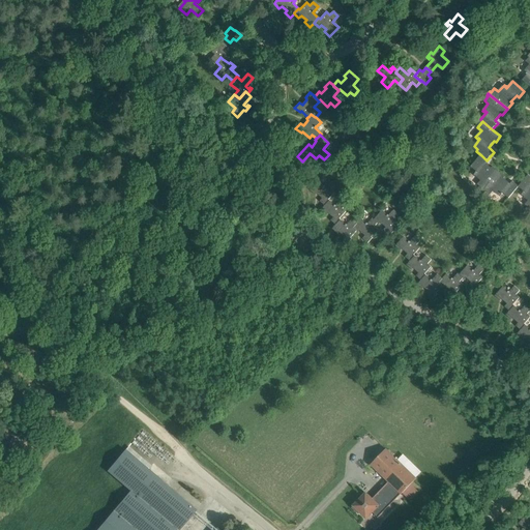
[(480,189),(482,190),(499,172),(493,167),(492,169),(484,163),(487,160),(481,155),(471,167),(478,173),(477,174),(475,173),(474,175),(481,180),(478,184),(482,187),(480,189)]
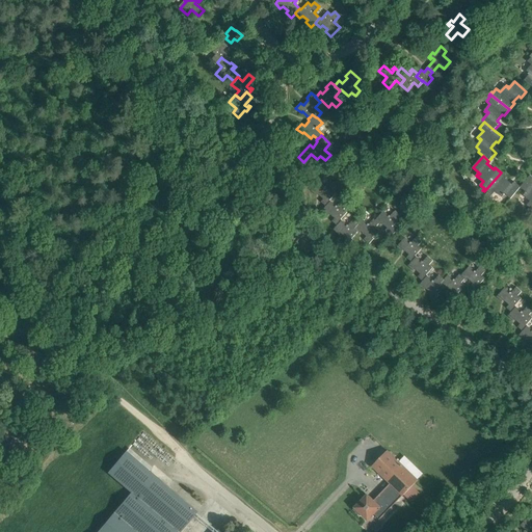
[(507,178),(501,173),(484,191),(487,193),(488,192),(491,195),(495,192),(502,197),(504,195),(503,194),(504,193),(511,198),(521,187),(514,183),(512,185),(506,179),(507,178)]
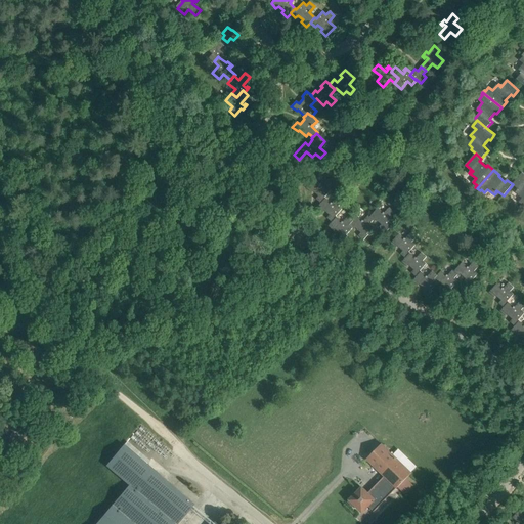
[(523,208),(523,174),(522,173),(513,184),(520,190),(519,191),(517,190),(516,192),(523,199),(520,202),(523,206),(522,207),(523,208)]
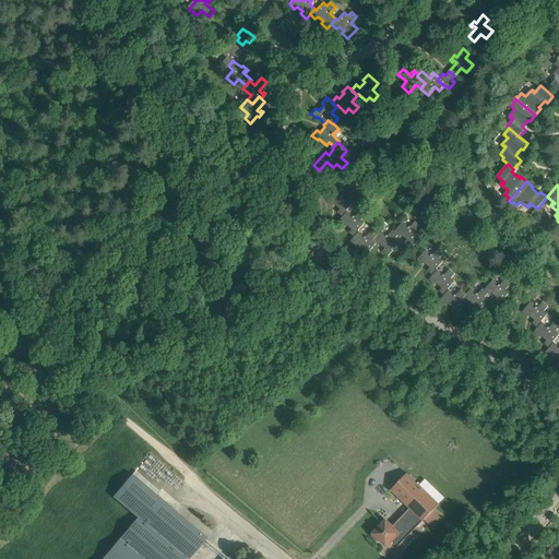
[(345,215),(349,210),(348,209),(355,202),(352,199),(356,194),(351,189),(345,195),(339,189),(330,199),(335,204),(336,202),(342,207),(340,211),(344,215),(345,215)]
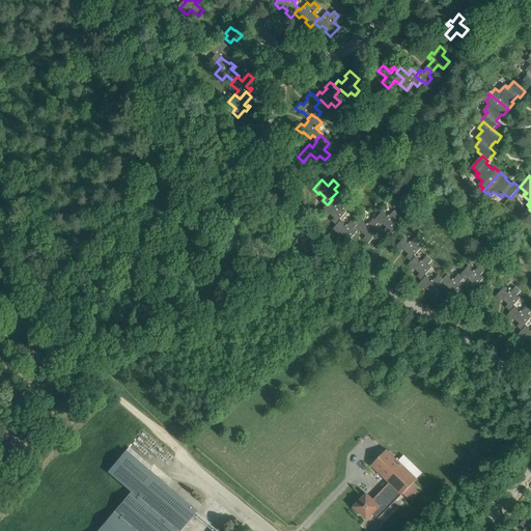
[(328,204),(327,204),(324,208),(329,214),(330,212),(335,217),(333,219),(337,223),(338,224),(342,219),(341,218),(347,211),(344,207),(348,204),(343,199),(338,204),(332,199),(328,204)]
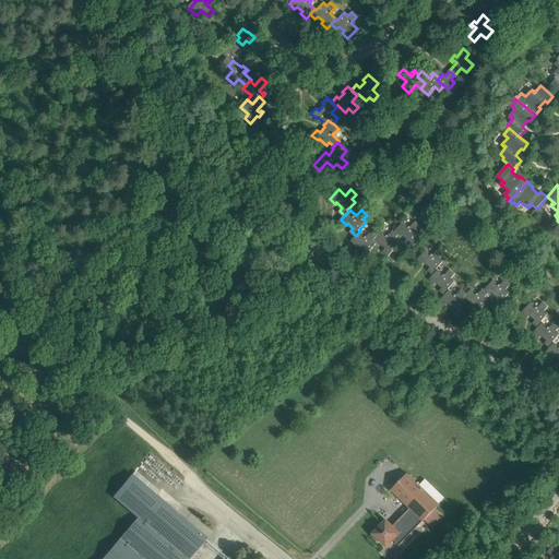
[(399,235),(401,236),(402,235),(407,239),(405,242),(412,249),(416,244),(414,241),(419,235),(416,232),(421,226),(416,222),(411,227),(404,222),(395,230),(399,235)]
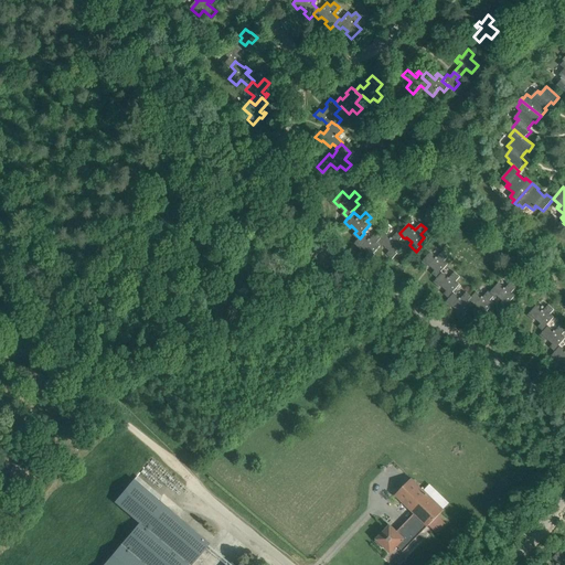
[(403,237),(400,233),(398,232),(392,237),(386,232),(381,237),(382,237),(377,242),(381,245),(382,247),(384,245),(390,251),(387,253),(392,258),(397,253),(396,252),(403,244),(400,241),(403,237)]
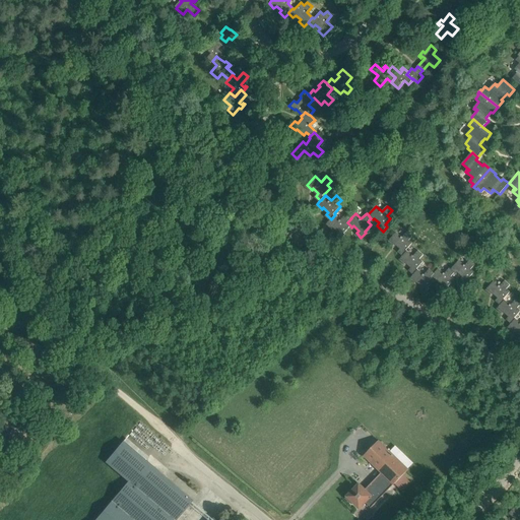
[(351,218),(350,218),(346,214),(341,219),(335,214),(331,219),(330,218),(327,222),(332,228),(333,225),(338,231),(336,234),(341,238),(345,233),(344,232),(350,225),(347,222),(351,218)]
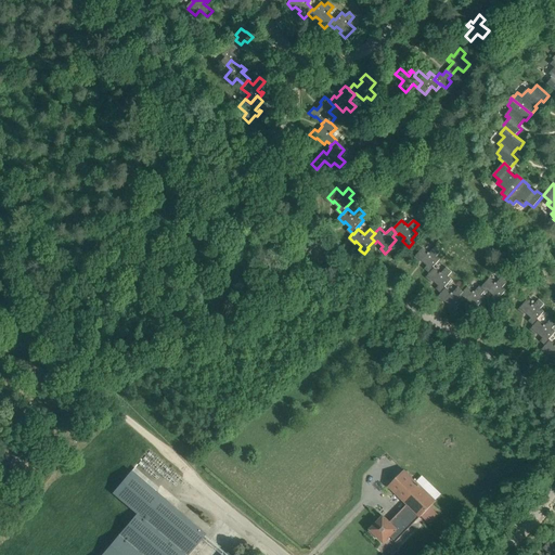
[(429,273),(435,268),(434,267),(440,259),(437,257),(440,253),(435,247),(429,254),(423,248),(414,258),(420,262),(422,261),(427,266),(424,269),(429,273)]
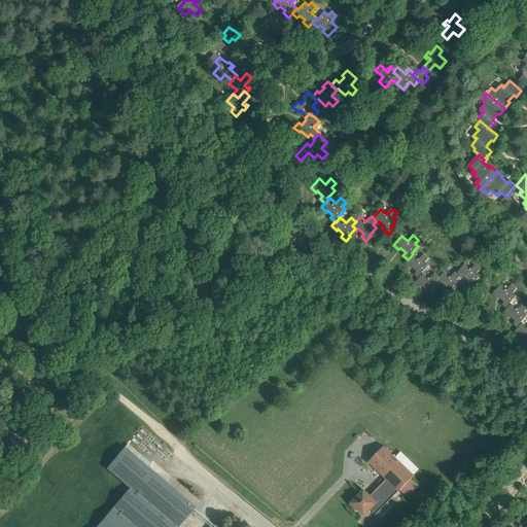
[(408,259),(405,264),(410,269),(411,267),(416,272),(414,274),(419,279),(424,274),(422,273),(429,266),(425,262),(429,258),(424,254),(419,259),(413,254),(408,259)]
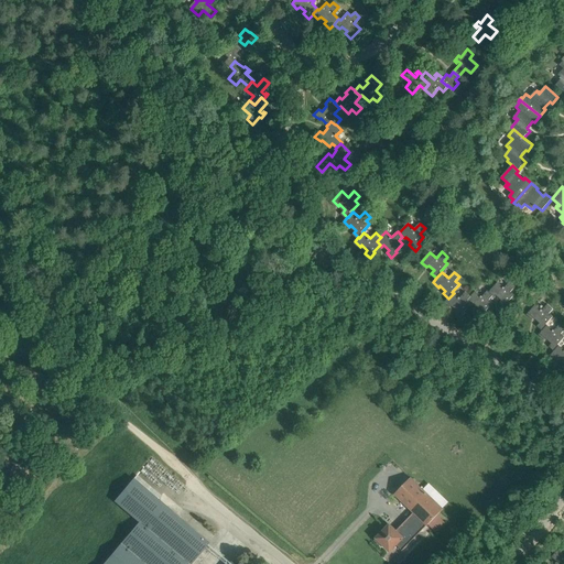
[(492,295),(492,296),(495,297),(496,295),(501,301),(499,304),(506,310),(511,304),(508,302),(514,295),(510,292),(516,286),(509,282),(503,288),(498,282),(489,292),(492,295)]
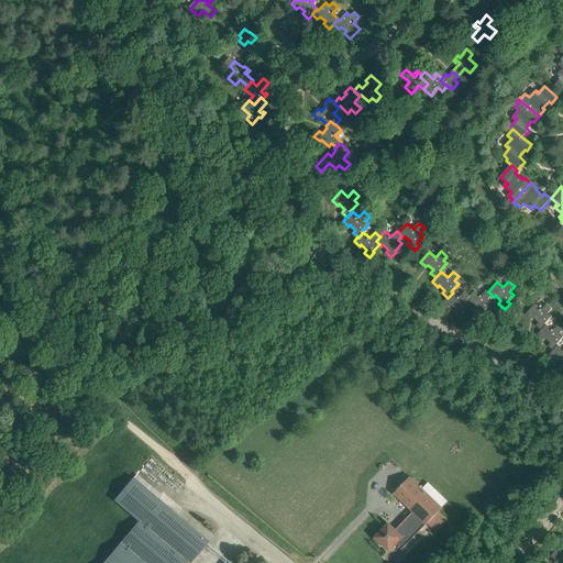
[(470,304),(470,305),(471,306),(473,304),(478,309),(476,312),(482,317),(486,311),(485,310),(492,302),(488,299),(492,296),(492,295),(488,291),(486,290),(481,296),(474,290),(470,296),(466,300),(470,304)]
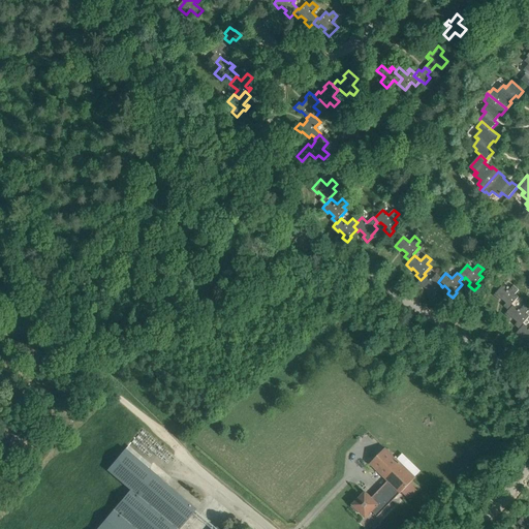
[(421,280),(416,284),(422,288),(424,287),(429,291),(427,294),(432,299),(436,293),(435,292),(441,286),(441,285),(438,282),(441,278),(436,274),(431,280),(426,275),(421,280)]
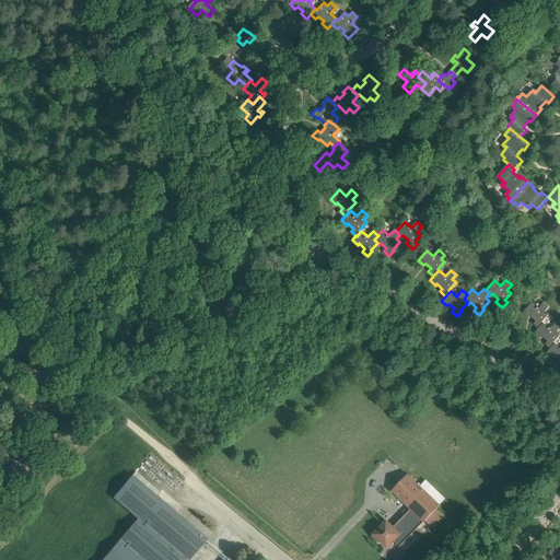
[(538,328),(544,323),(543,323),(549,315),(546,312),(549,307),(544,302),(538,308),(532,303),(523,313),(528,318),(531,316),(536,322),(534,324),(538,328)]
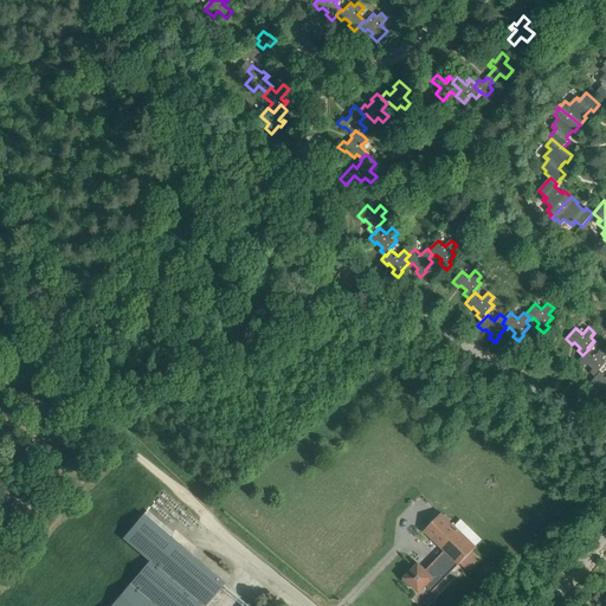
[(588,349),(582,355),(579,361),(585,366),(587,363),(593,369),(591,373),(595,378),(601,372),(600,371),(605,363),(605,361),(604,359),(605,355),(605,353),(601,349),(595,355),(588,349)]
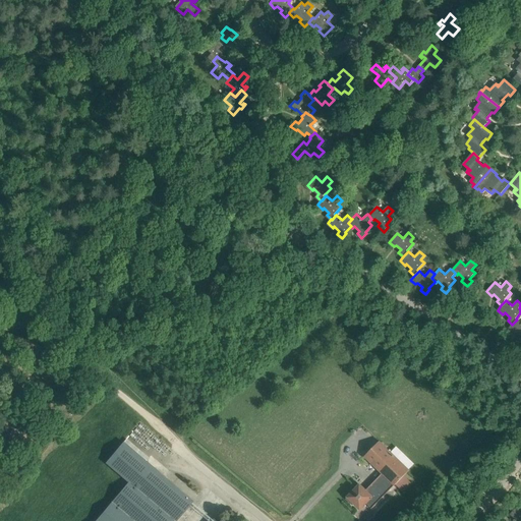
[(520,323),(517,320),(512,325),(509,329),(514,333),(515,332),(520,336),(518,339),(520,341),(520,323)]
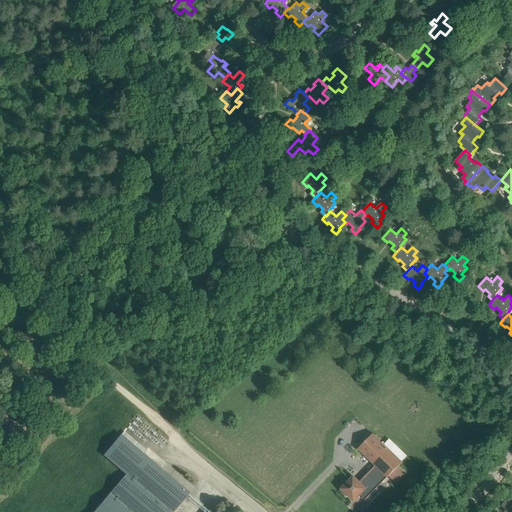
[(173,511),(189,493),(170,477),(121,434),(104,454),(126,473),(92,511),(173,511)]
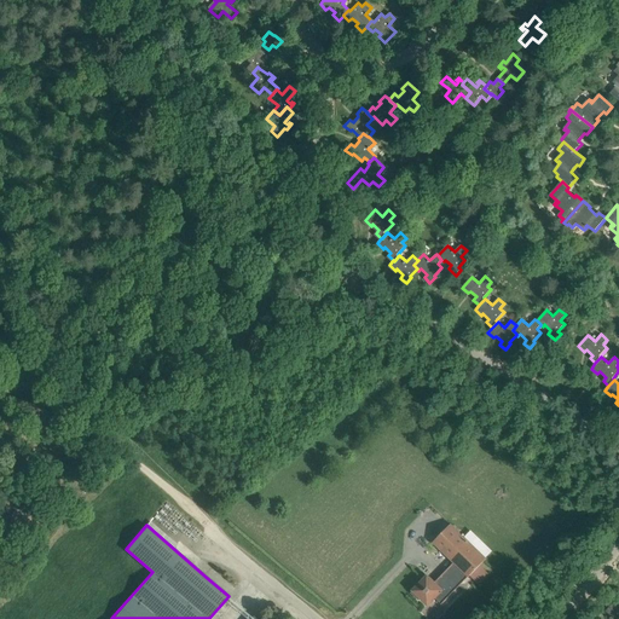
[(451,525),(434,543),(457,566),(450,572),(462,584),(469,578),(487,560),(451,525)]
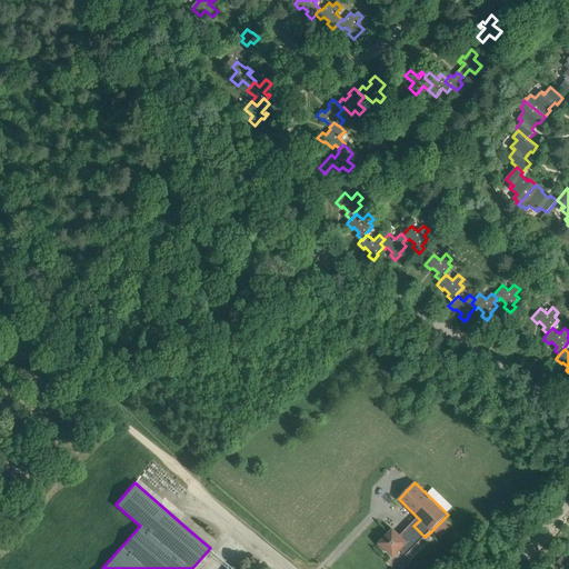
[(406,556),(419,542),(408,532),(401,538),(393,530),(378,546),(386,552),(387,550),(393,556),(400,550),(406,556)]
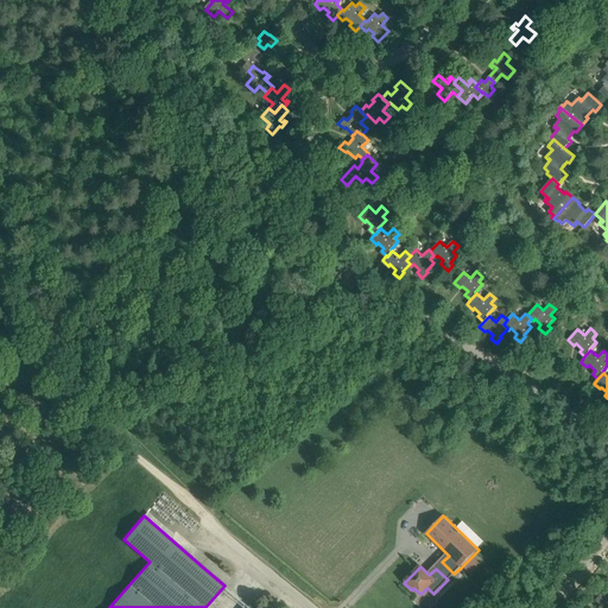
[(607,607),(607,600),(601,594),(595,602),(601,607),(599,607),(607,607)]
